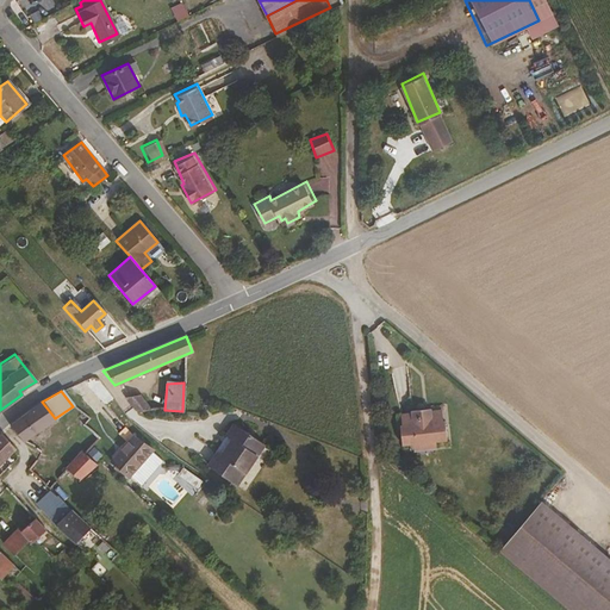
[(151,411),(139,397),(125,396),(126,399),(138,414),(151,411)]
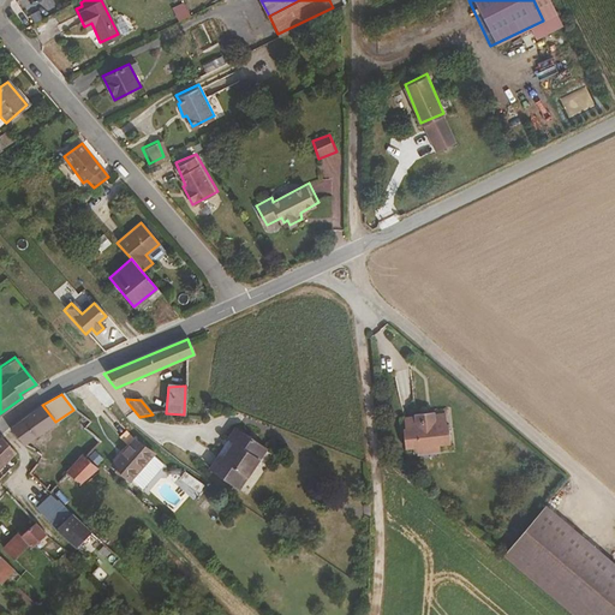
[(447,433),(445,412),(441,412),(440,401),(428,402),(427,399),(408,401),(408,405),(398,406),(400,417),(396,417),(399,439),(447,433)]
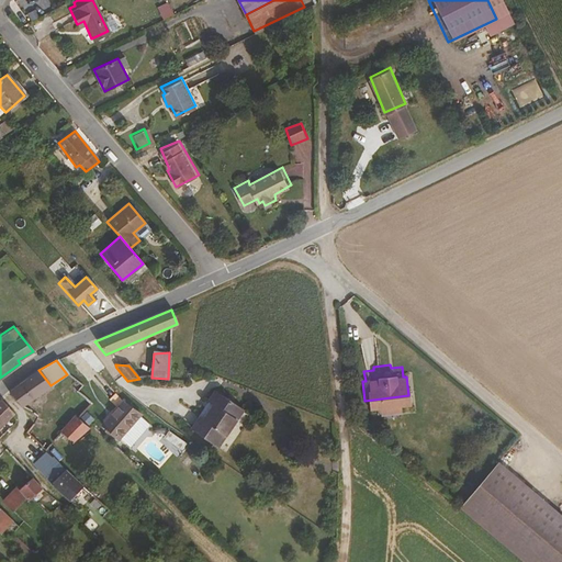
[(51,385),(38,370),(10,390),(22,405),(51,385)]
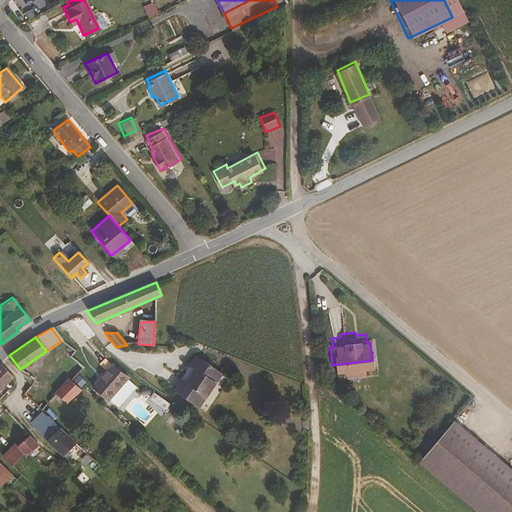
[(83,368),(64,350),(53,363),(70,379),(72,381),(83,368)]
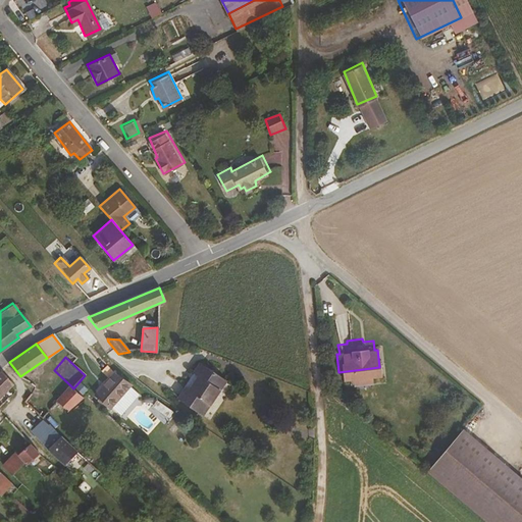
[(224,381),(201,364),(184,386),(186,387),(177,399),(199,415),(224,381)]
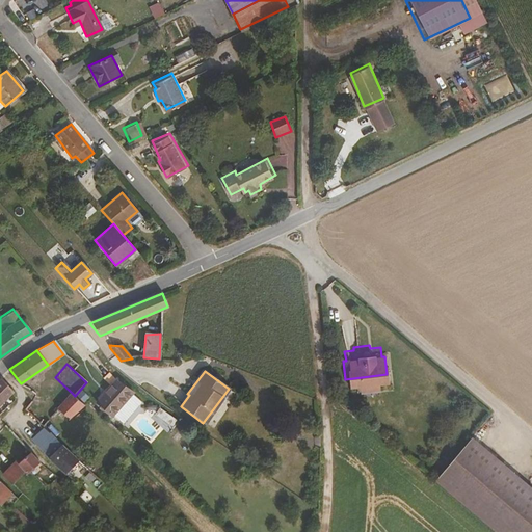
[(0,404),(14,390),(0,378),(0,404)]
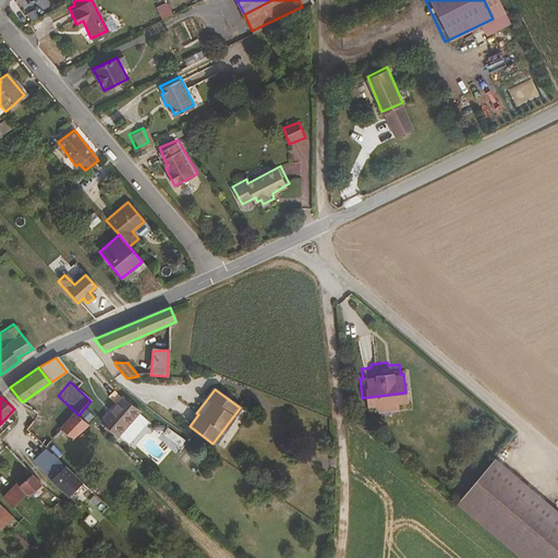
[(140,413),(141,411),(123,400),(102,423),(118,437),(120,436),(140,413)]
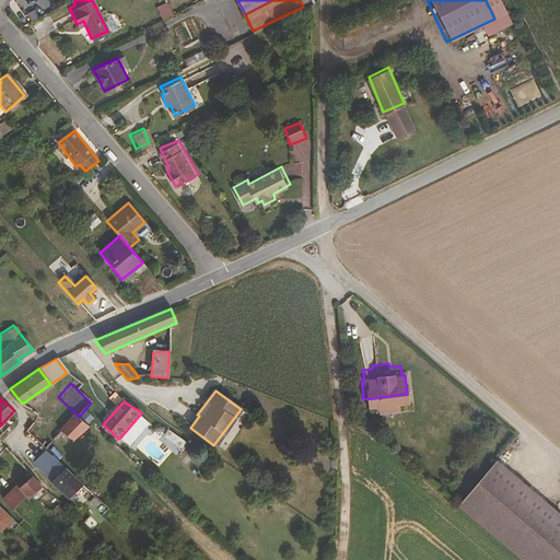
[(91,427),(79,417),(77,415),(65,429),(77,438),(91,427)]
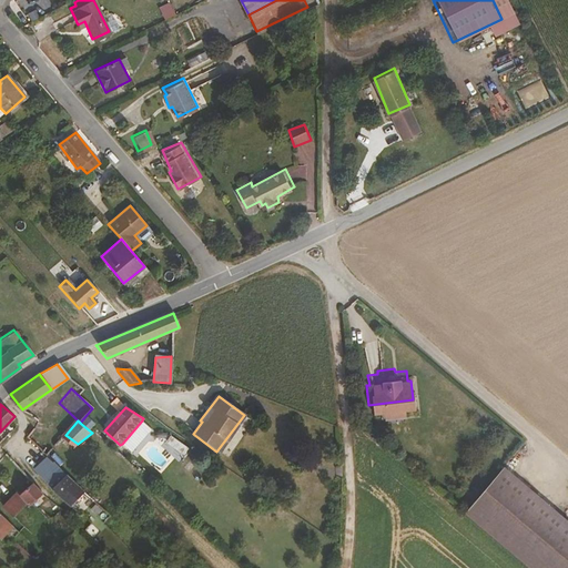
[(133,454),(153,429),(142,421),(122,444),(133,454)]
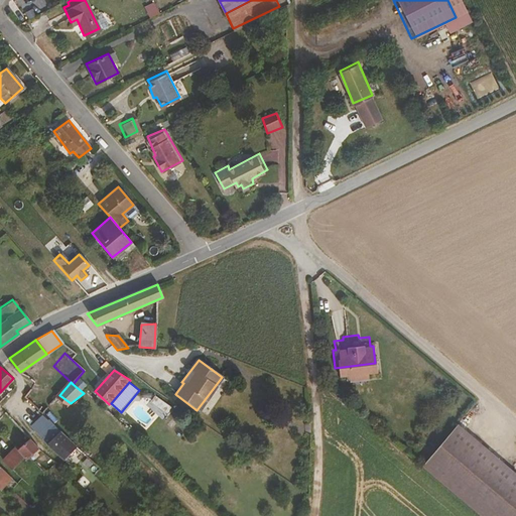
[(27,399),(33,391),(30,388),(24,396),(27,399)]
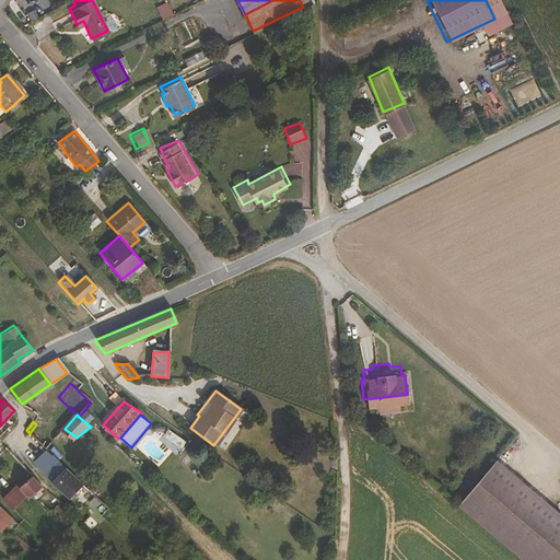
[(172,430),(162,440),(176,454),(186,445),(172,430)]
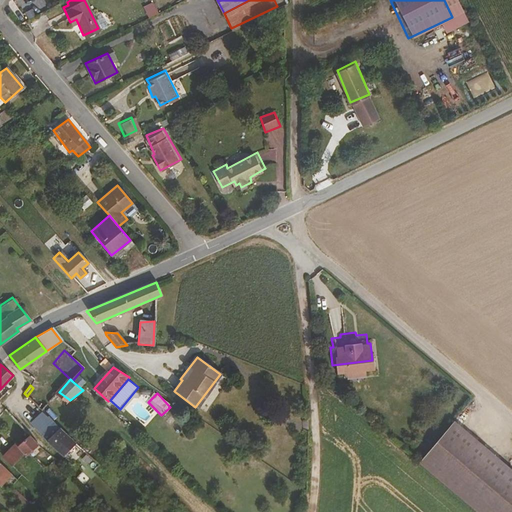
[(47,428),(54,421),(43,411),(31,423),(47,440),(52,434),(48,430),(47,428)]
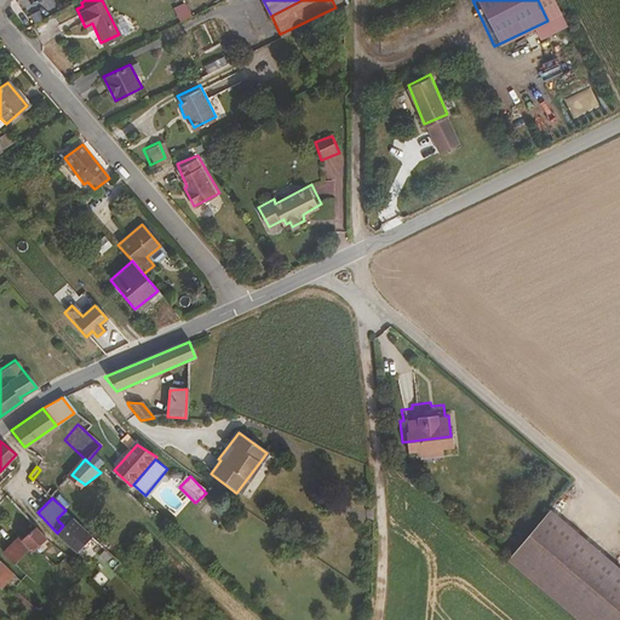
[(608,619),(619,606),(619,563),(544,499),(501,550),(583,619),(608,619)]
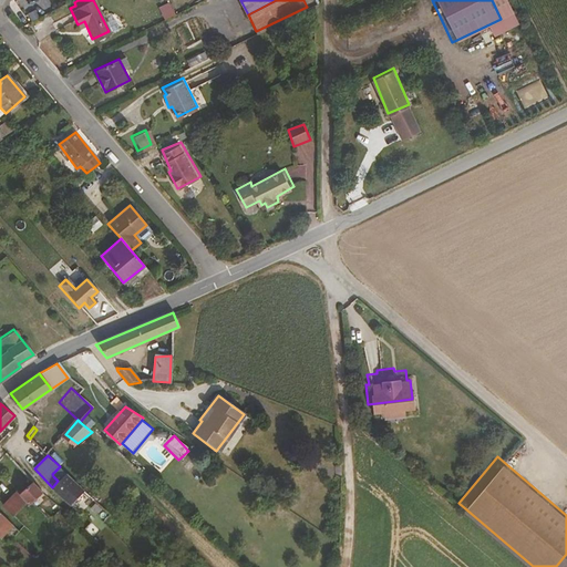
[(85,488),(60,466),(52,474),(53,476),(58,481),(52,487),(70,504),(85,488)]
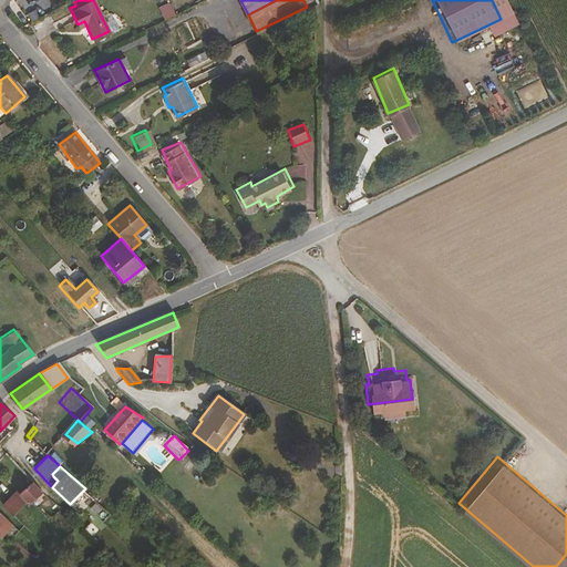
[(30,506),(44,492),(34,482),(20,496),(28,504),(30,506)]
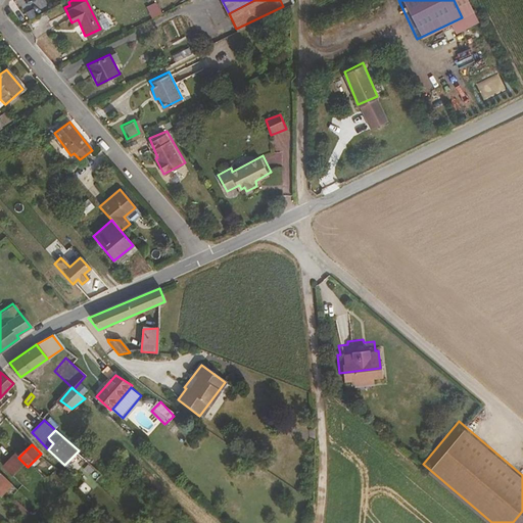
[(13,477),(26,465),(18,458),(16,456),(4,468),(13,477)]
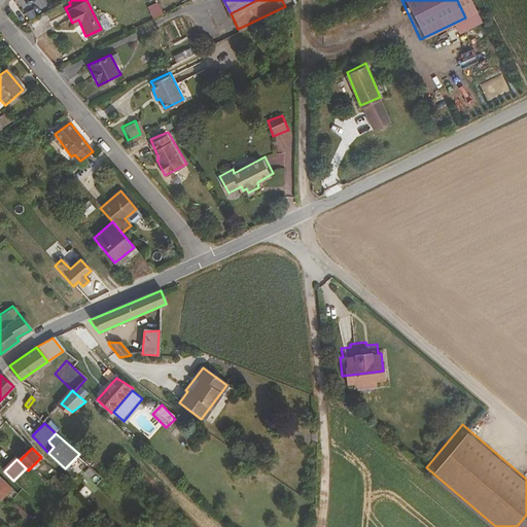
[(0,500),(8,493),(11,490),(0,479),(0,500)]
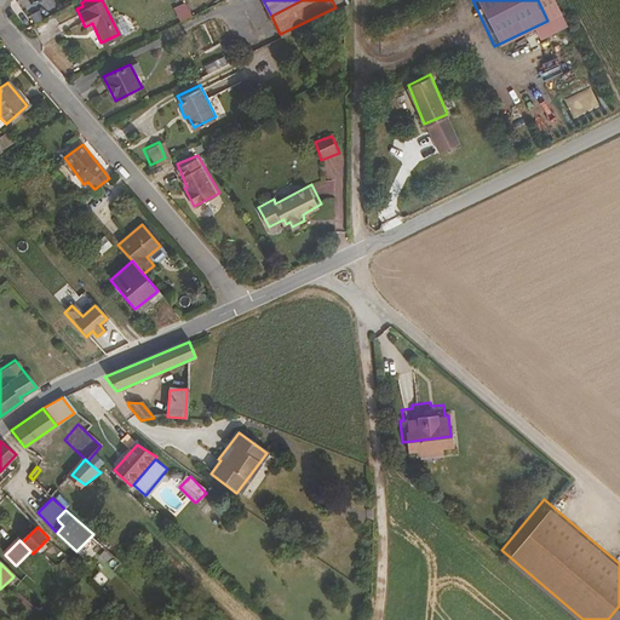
[(81,600),(96,585),(91,579),(86,573),(70,589),(81,600)]
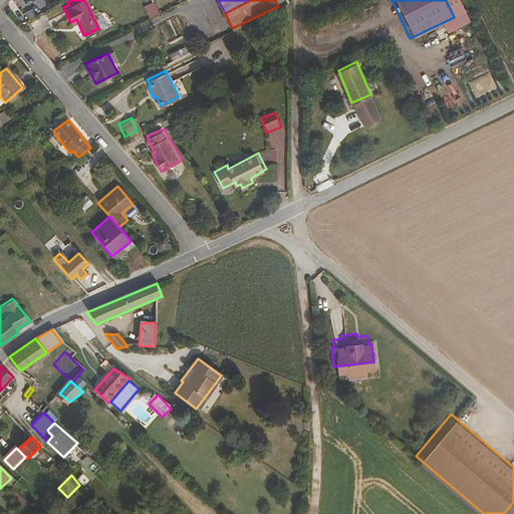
[(0,491),(22,512),(33,496),(21,483),(13,492),(10,490),(13,487),(8,481),(0,488),(0,491)]
